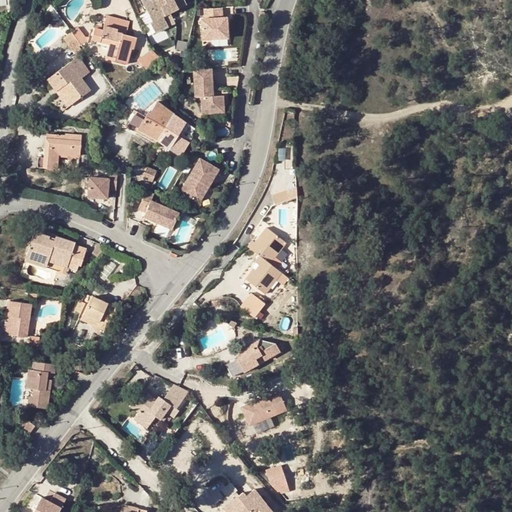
[(184,0),(141,0),(152,22),(150,23),(155,34),(168,28),(164,17),(187,6),(184,0)]
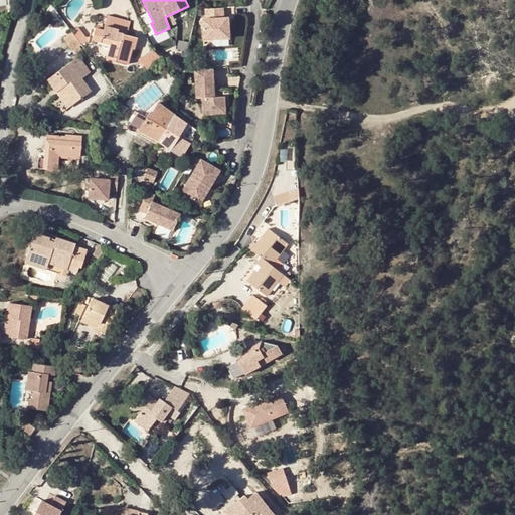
[(222,17),(221,10),(203,11),(204,18),(200,19),(201,39),(227,38),(226,17),(222,17)]
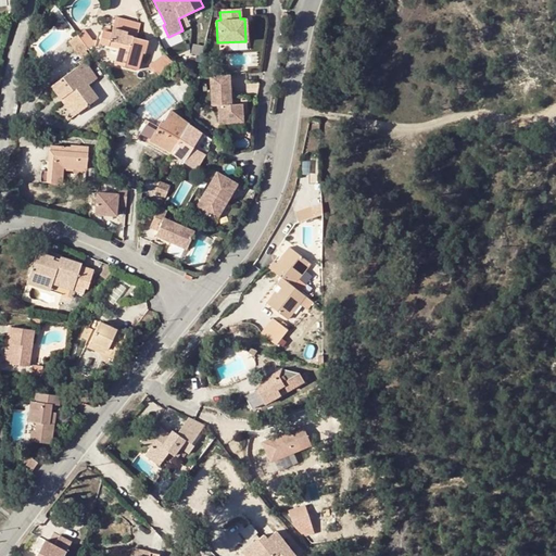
[(118,45),(117,49),(114,64),(139,71),(143,54),(146,54),(149,41),(137,38),(141,23),(115,16),(112,32),(103,29),(99,45),(108,47),(109,41),(118,45)]
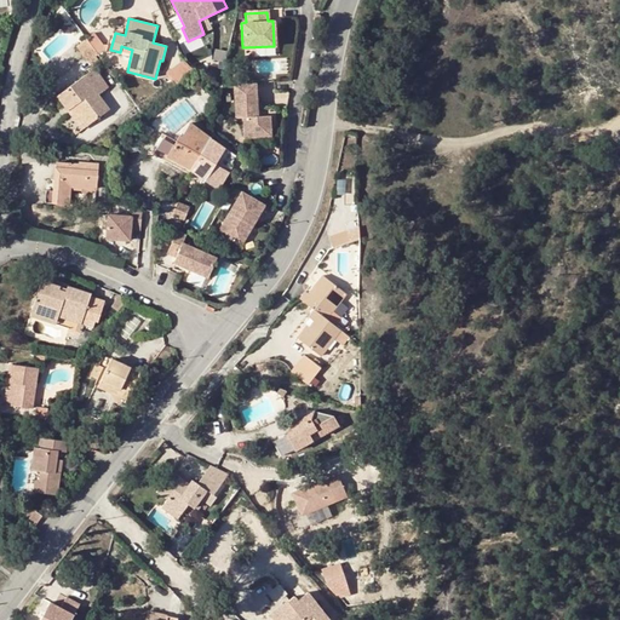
[(93,35),(87,40),(96,53),(103,47),(93,35)]
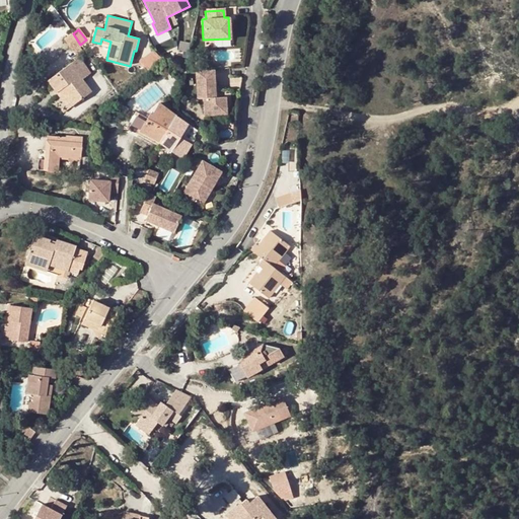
[(72,32),(65,39),(79,58),(86,52),(80,45),(73,33),(72,32)]
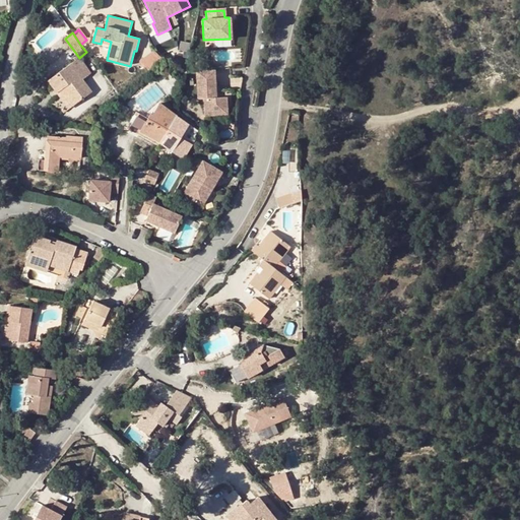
[(154,52),(140,62),(148,74),(163,64),(154,52)]
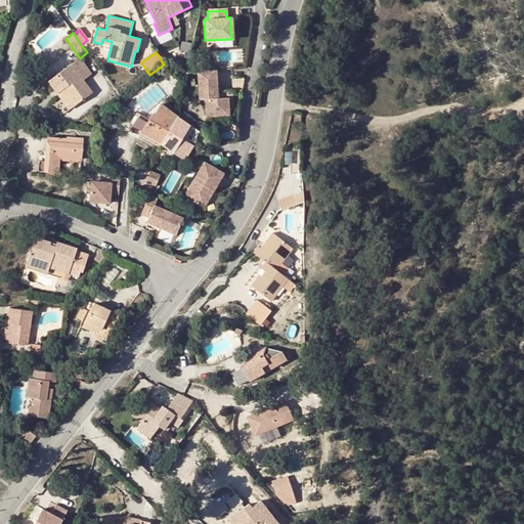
[(80,58),(47,82),(54,91),(58,88),(73,107),(92,93),(83,81),(92,74),(80,58)]
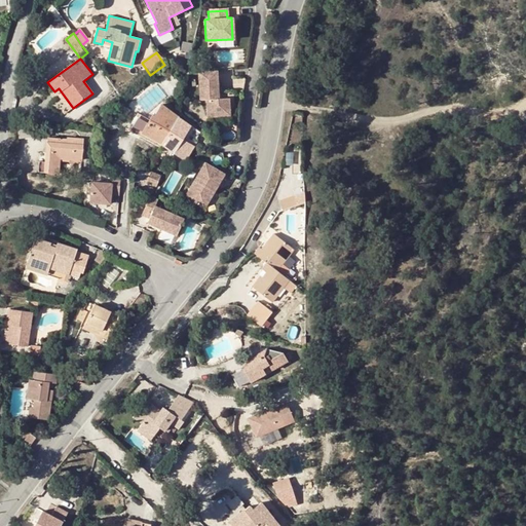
[(218,101),(216,72),(198,74),(200,103),(207,102),(208,119),(229,117),(228,100),(218,101)]
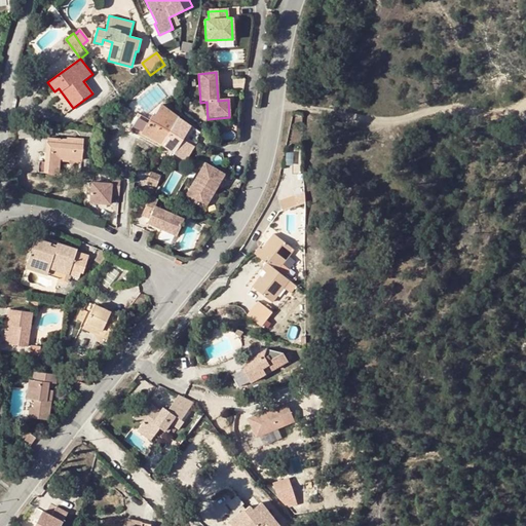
[(59,88),(54,91),(69,111),(73,108),(59,88)]
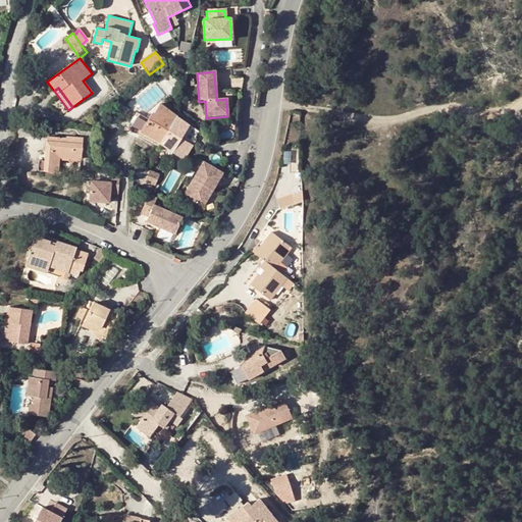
[(141,134),(160,144),(177,117),(160,104),(153,114),(151,114),(146,122),(142,131),(141,134)]
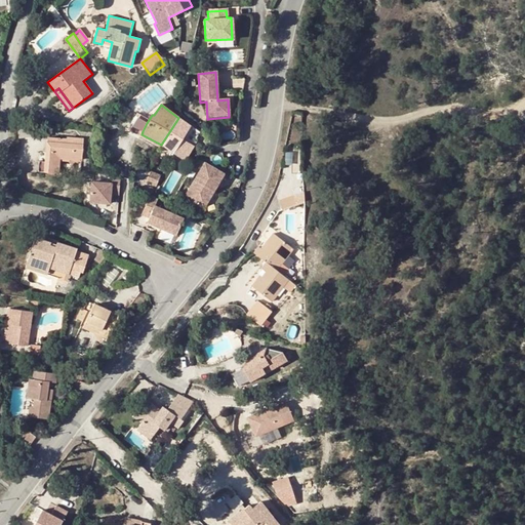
[(143,131),(147,123),(137,117),(132,126),(143,131)]
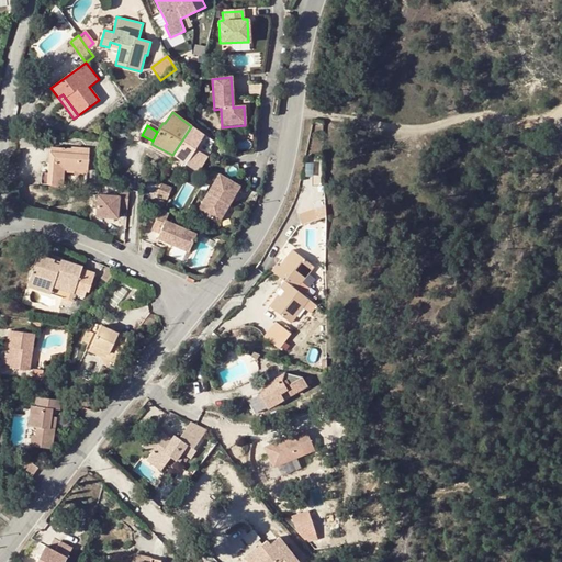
[(191,126),(172,155),(199,172),(208,156),(204,154),(197,149),(204,136),(191,126)]
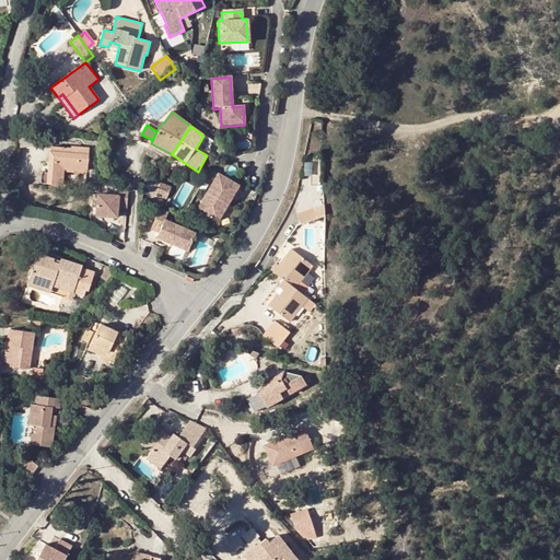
[(196,149),(203,153),(212,142),(203,136),(196,149)]
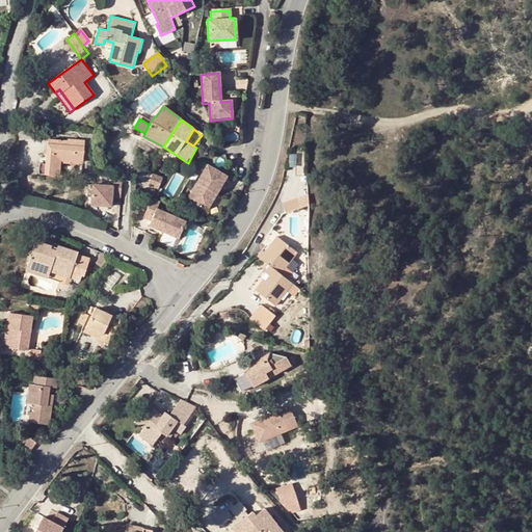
[(68,140),(49,139),(47,164),(46,175),(60,176),(61,162),(83,163),(84,140),(68,139),(68,140)]
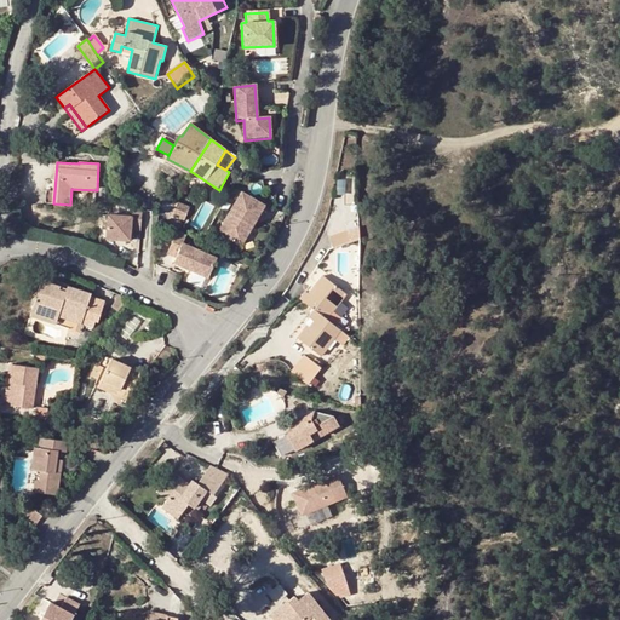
[(188,194),(182,193),(178,204),(173,216),(184,220),(190,207),(185,205),(188,194)]
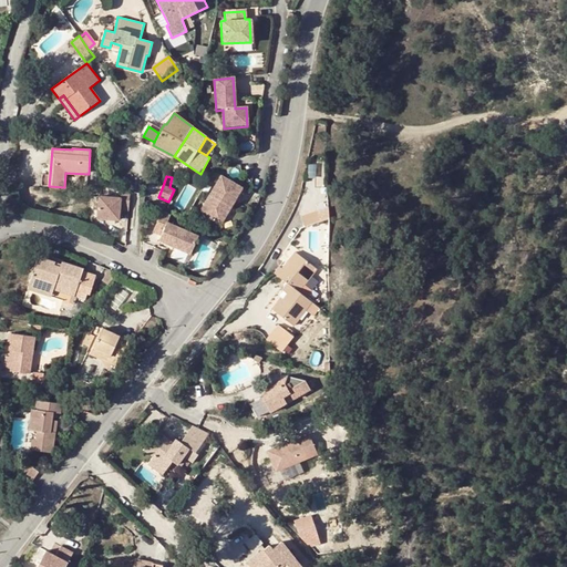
[(241,189),(220,177),(199,215),(219,227),(241,189)]
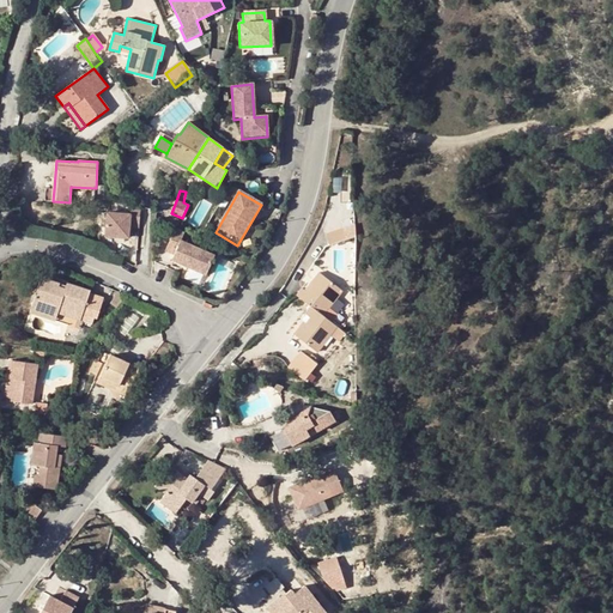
[(140,207),(131,205),(131,213),(108,212),(105,235),(129,237),(129,226),(139,228),(140,207)]
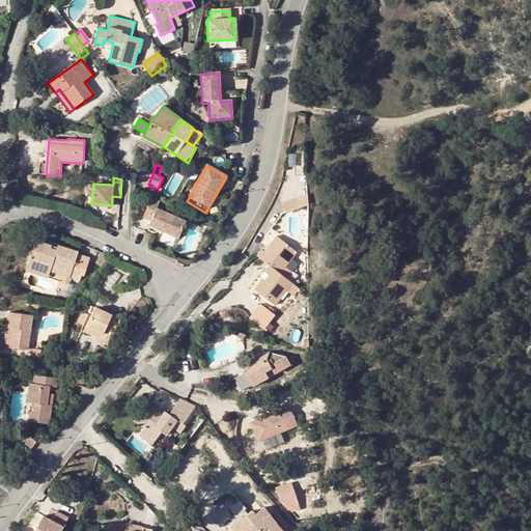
[(173,195),(177,184),(170,180),(166,193),(173,195)]
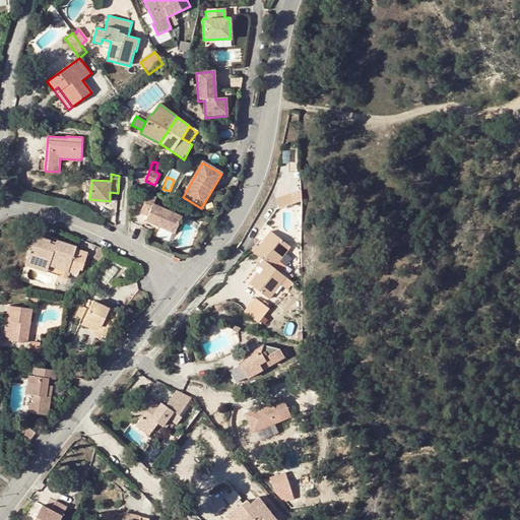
[(289,194),(277,199),(280,208),(294,204),(291,198),(289,194)]
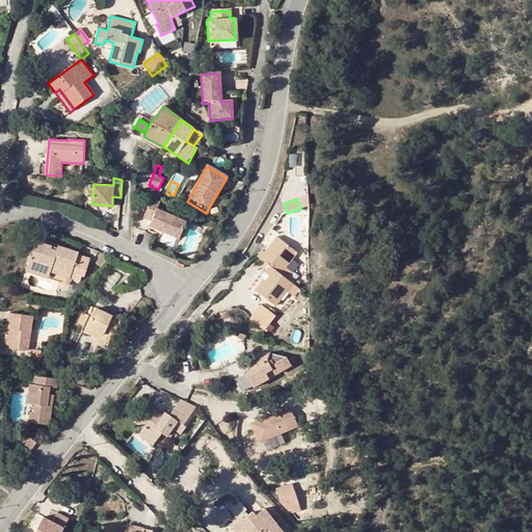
[(160,203),(152,200),(143,218),(152,221),(149,227),(179,239),(186,223),(156,211),(160,203)]
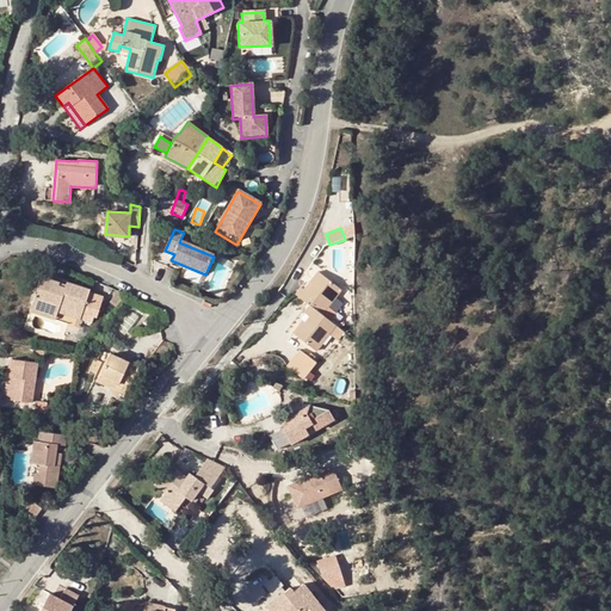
[(351,230),(343,233),(345,240),(353,238),(351,230)]
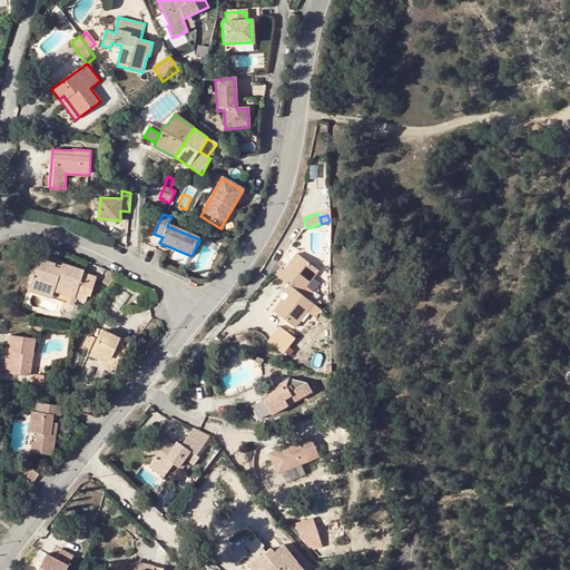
[(320,271),(296,253),(291,261),(293,263),(286,272),(283,269),(281,268),(276,275),(288,285),(301,294),(306,287),(320,271)]
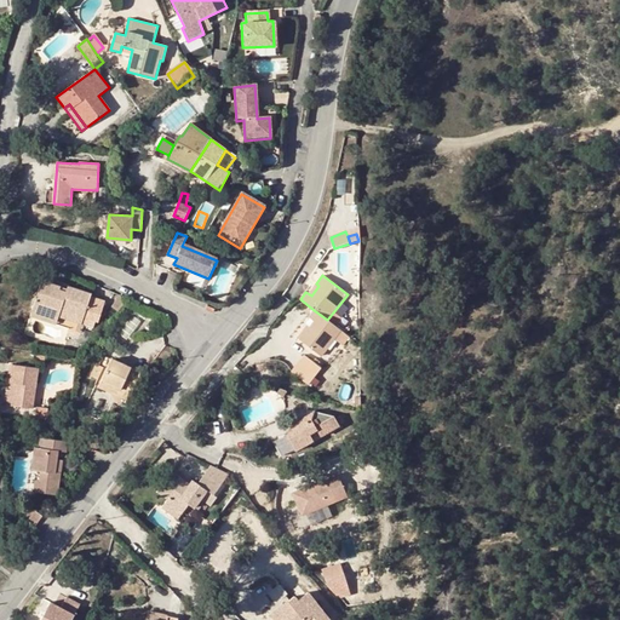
[(59,313),(82,320),(91,296),(91,293),(68,286),(67,288),(67,292),(59,290),(61,286),(41,281),(33,309),(58,317),(59,313)]
